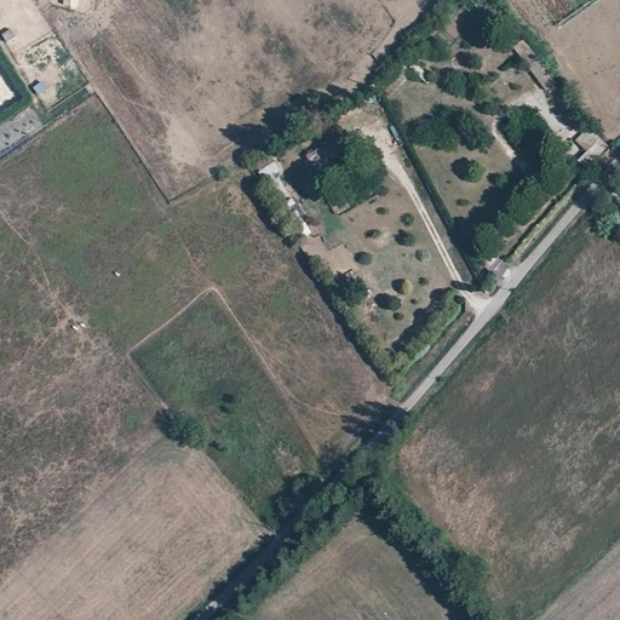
[(12,28),(3,33),(7,42),(18,38),(12,28)]
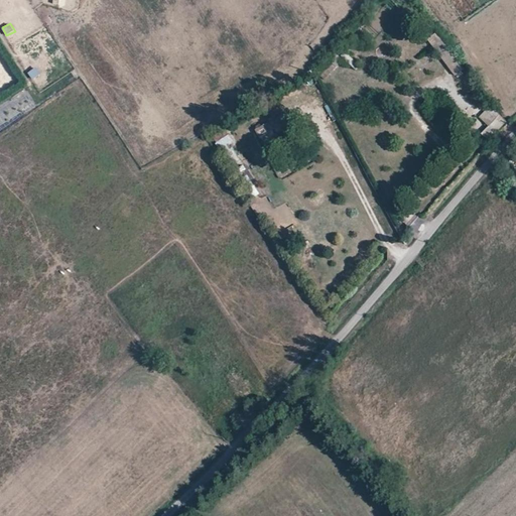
[(435,33),(427,38),(434,50),(443,45),(435,33)]
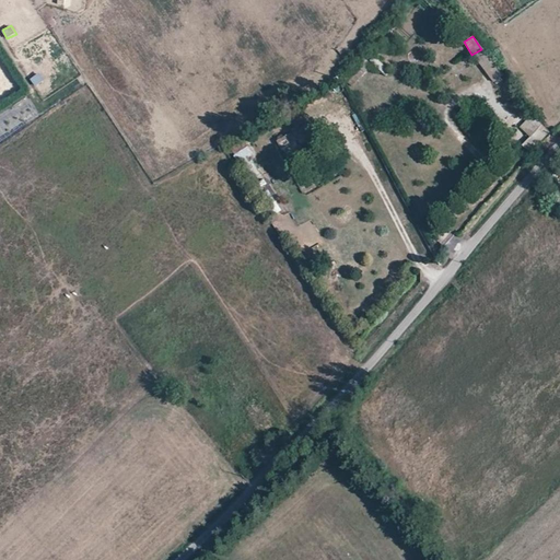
[(39,72),(31,78),(36,86),(45,80),(39,72)]
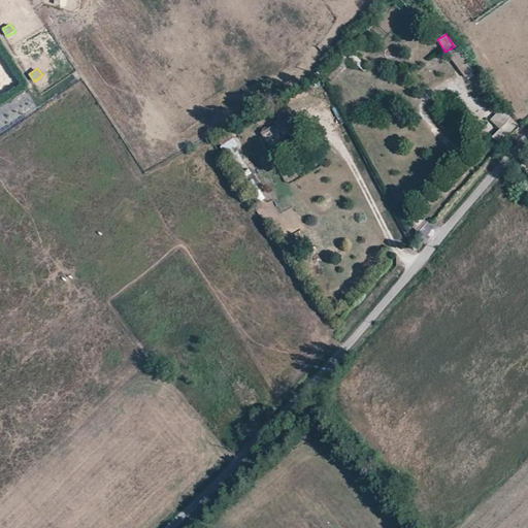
[(324,106),(332,103),(326,92),(319,95),(324,106)]
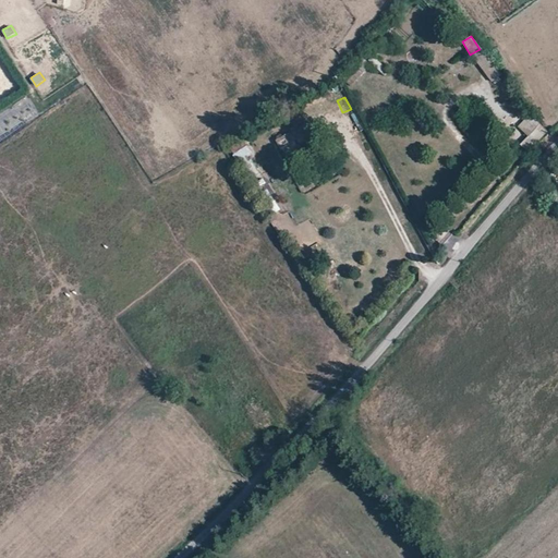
[(287,159),(312,150),(304,126),(278,136),(287,159)]
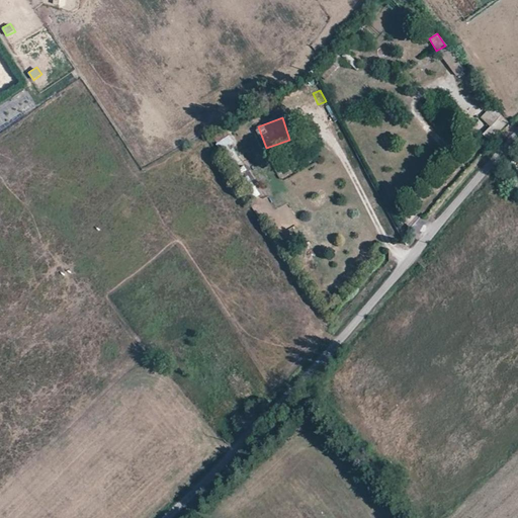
[(491,125),(497,133),(505,124),(498,117),(491,125)]
